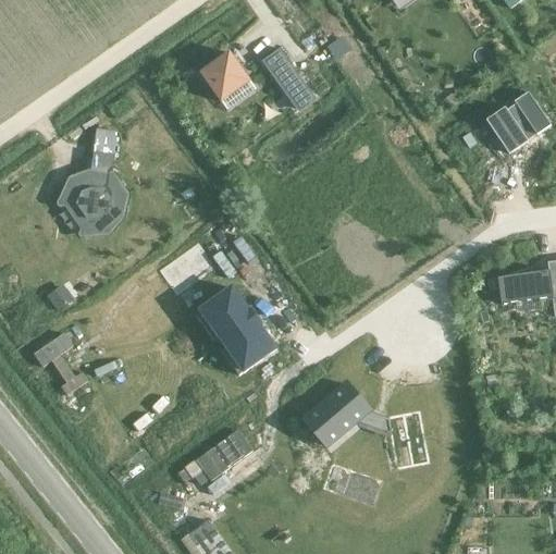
[(262,0),(268,11),(291,0),(262,0)]
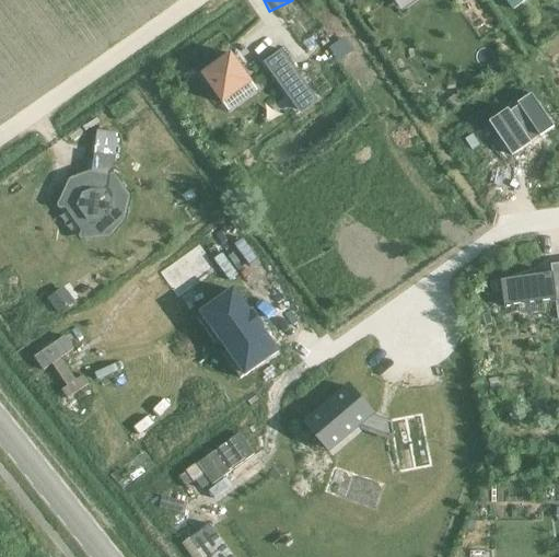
[(325,50),(332,68),(348,61),(341,44),(325,50)]
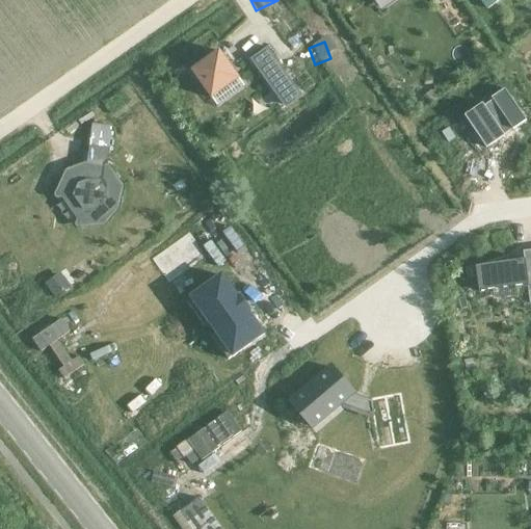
[(301,93),(299,94),(266,46),(251,56),(250,54),(249,55),(285,106),(301,94),(301,93)]
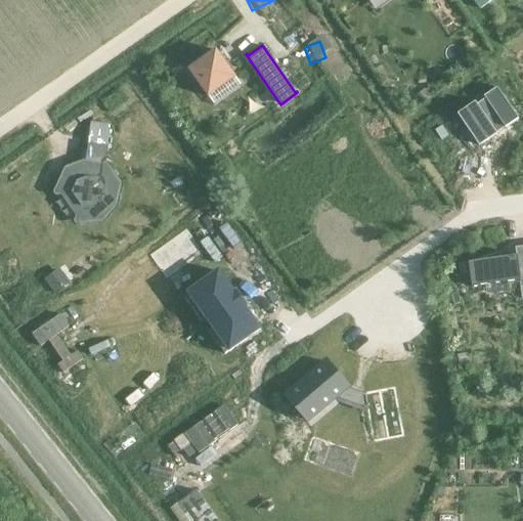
[(218,48),(191,67),(211,93),(237,75),(218,48)]
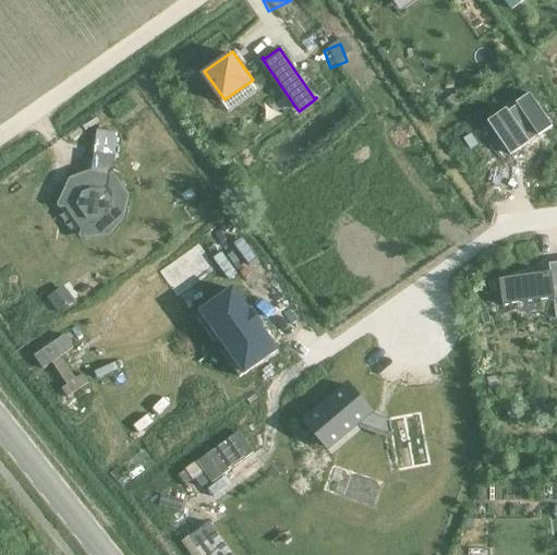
[(505,106),(485,119),(509,153),(528,140),(525,135),(534,130),(537,134),(551,124),(527,91),(513,99),(516,103),(507,109),(505,106)]
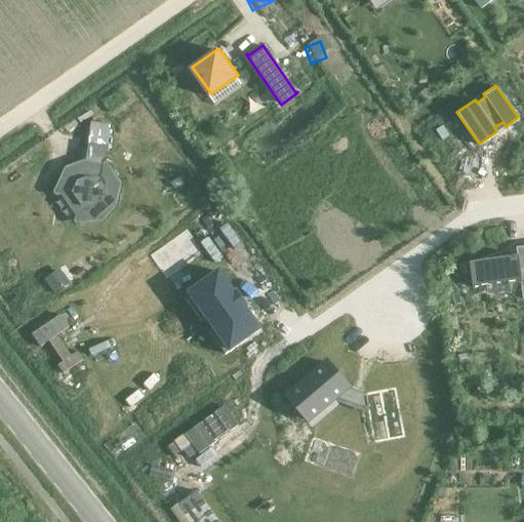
[(56,192),(67,192),(67,195),(77,208),(79,209),(76,218),(101,216),(112,203),(117,183),(105,165),(84,163),(68,169),(56,192)]
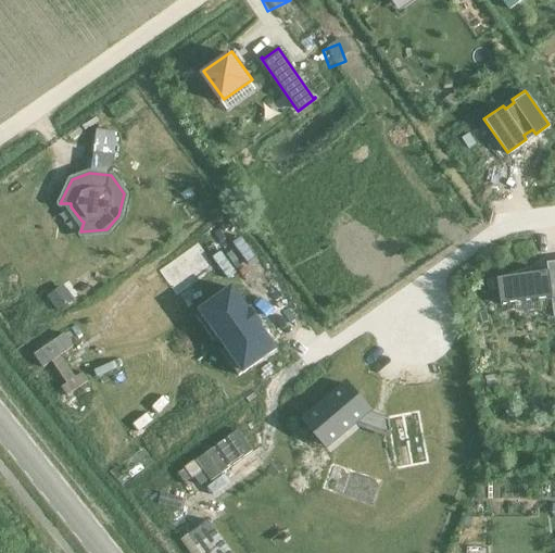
[(23,226),(2,235),(7,246),(27,236),(23,226)]
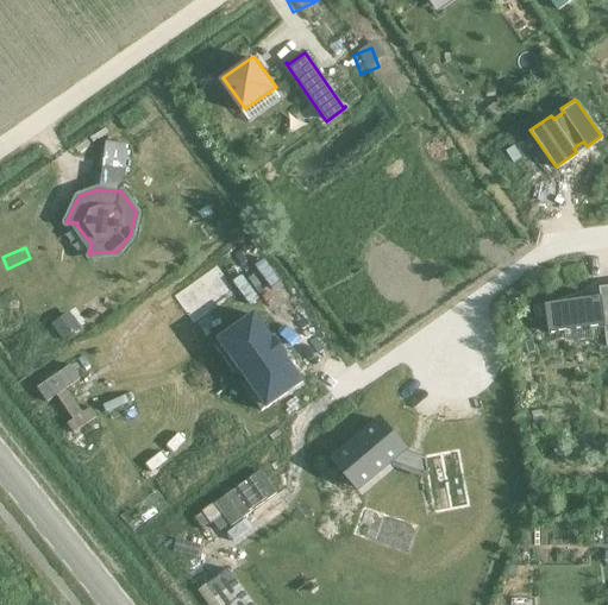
[(213,265),(171,295),(190,322),(233,292),(213,265)]
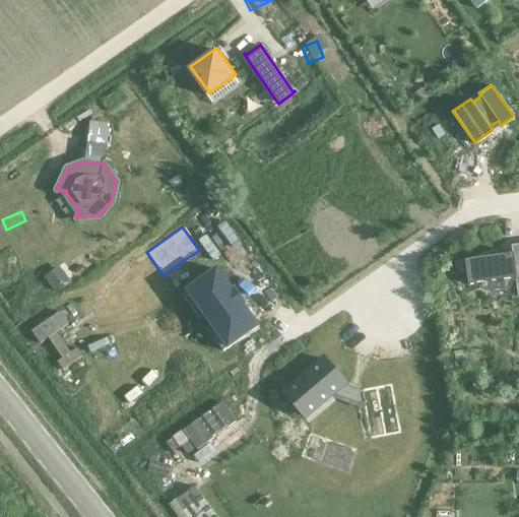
[(511,252),(454,259),(456,272),(465,271),(467,282),(514,276),(517,295),(518,294),(518,242),(510,244),(511,252)]
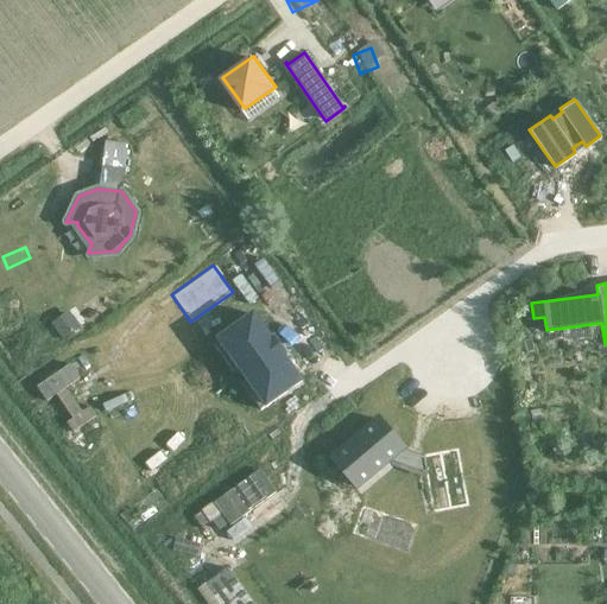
[(51,324),(62,337),(78,325),(68,311),(51,324)]
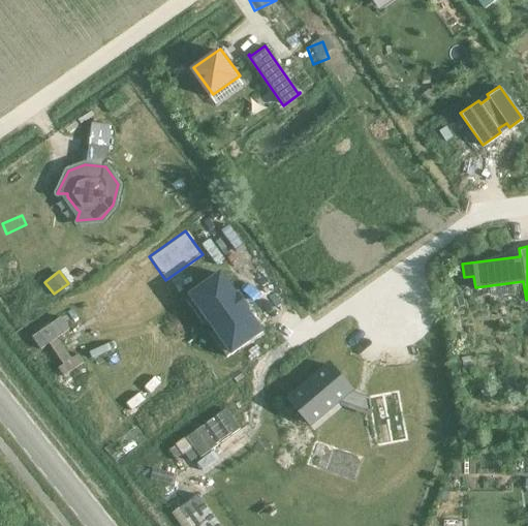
[(220,272),(184,297),(202,320),(207,317),(214,328),(209,332),(225,354),(261,330),(245,308),(247,306),(238,292),(236,295),(220,272)]
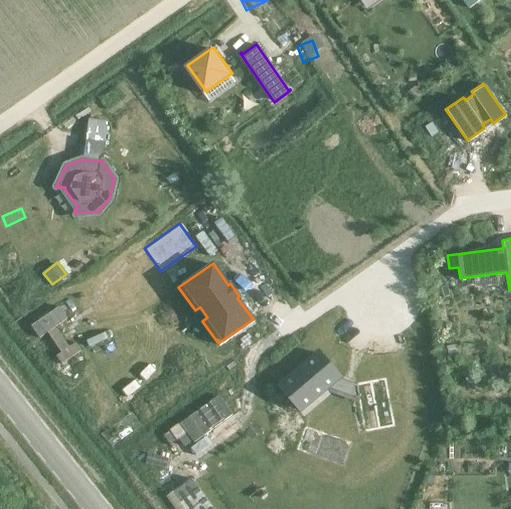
[(50,375),(80,360),(55,312),(25,328),(50,375)]
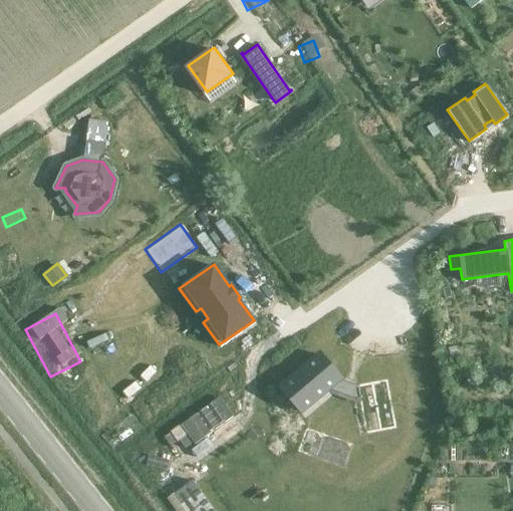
[(319,353),(280,386),(301,411),(329,387),(334,388),(341,391),(360,398),(358,386),(353,385),(348,382),(343,380),(339,378),(340,377),(319,353)]
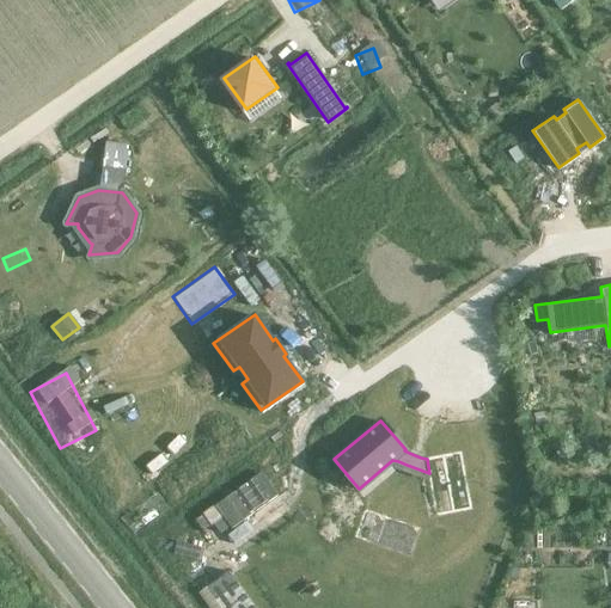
[(154,466),(170,456),(163,446),(147,456),(154,466)]
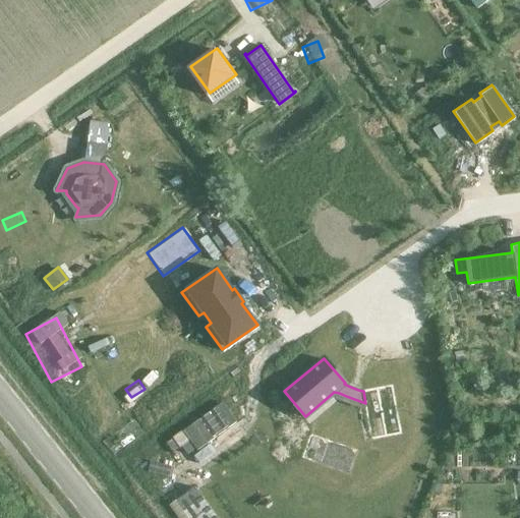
[(222,400),(172,436),(179,446),(188,439),(194,447),(196,449),(236,420),(222,400)]
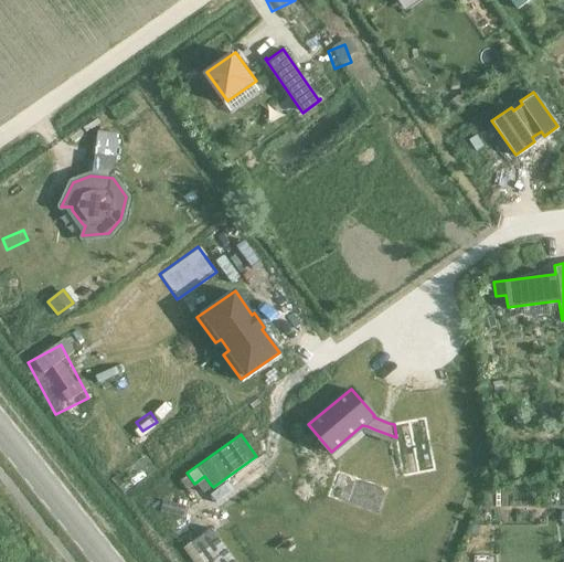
[(204,476),(195,483),(202,491),(211,485),(204,476)]
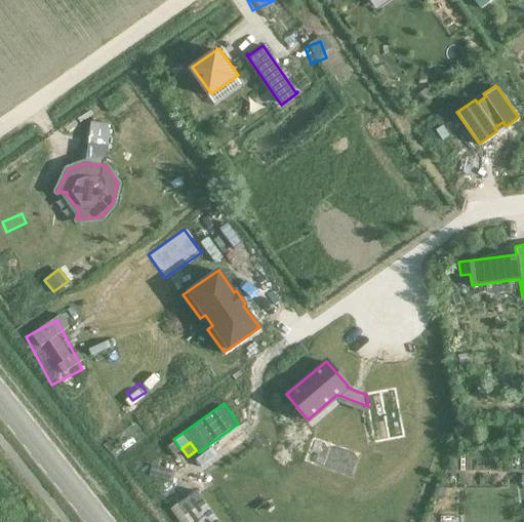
[(174,470),(151,464),(148,473),(172,479),(174,470)]
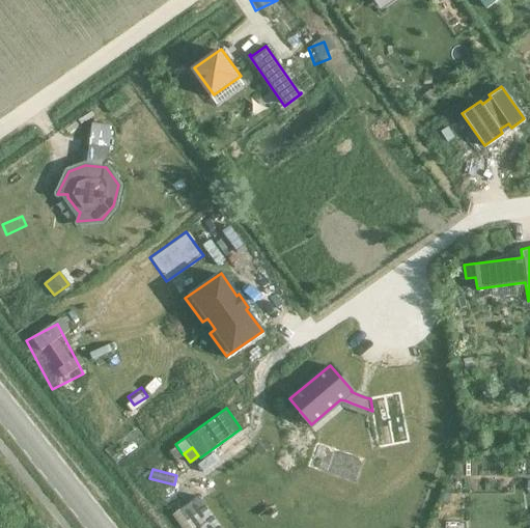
[(222,527),(198,495),(177,509),(191,527),(222,527)]
